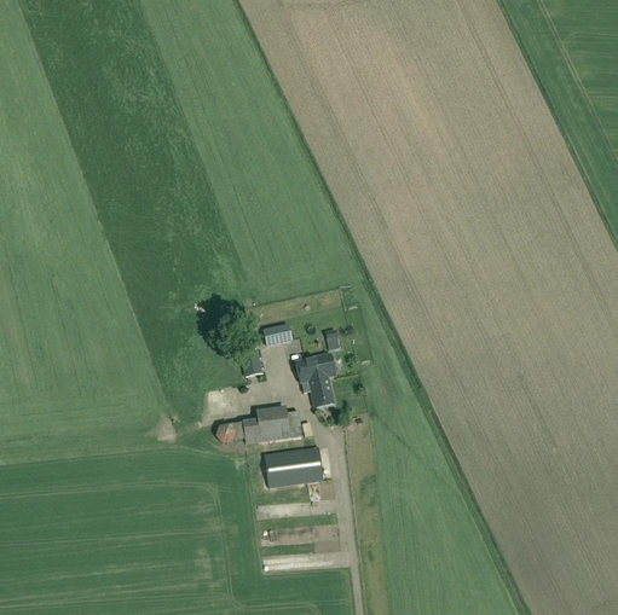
[(265,346),(289,340),(289,338),(293,338),(289,325),(284,324),(261,330),(265,346)]
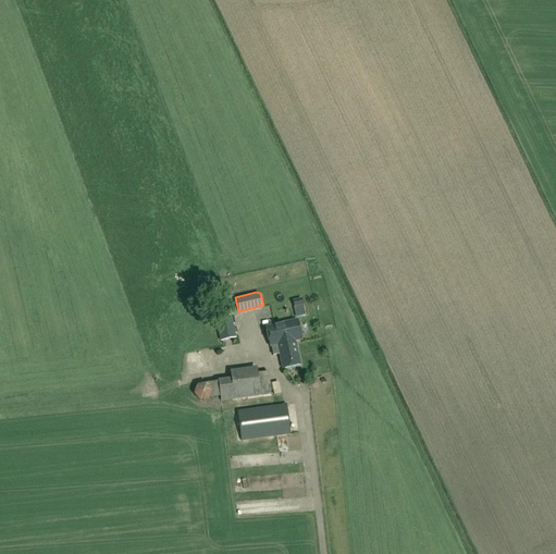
[(301,295),(293,297),(294,304),(304,302),(301,295)]
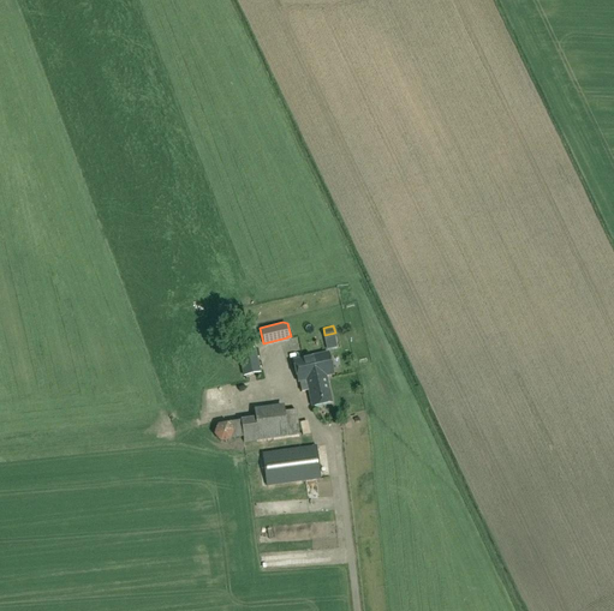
[(256,346),(240,349),(245,373),(261,370),(256,346)]
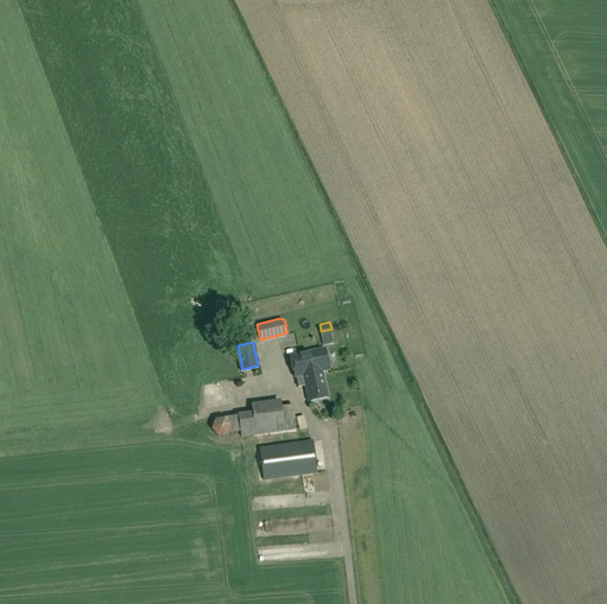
[(326,345),(290,353),(296,375),(297,375),(299,385),(305,383),(309,399),(329,395),(323,370),(332,368),(326,345)]
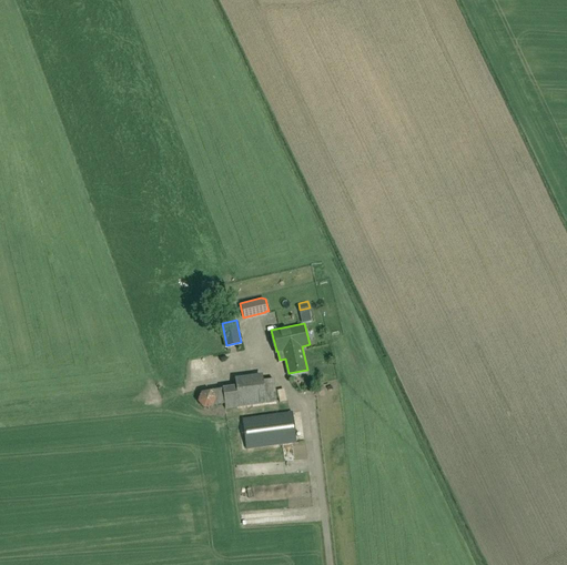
[(274,377),(264,380),(267,401),(277,400),(274,377)]
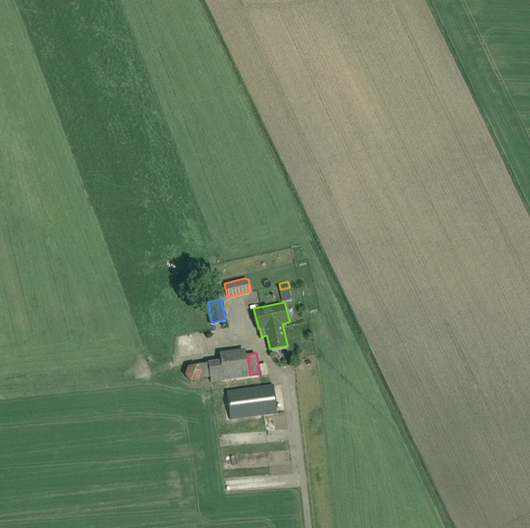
[(221,358),(208,360),(208,361),(211,376),(212,380),(224,379),(221,358)]
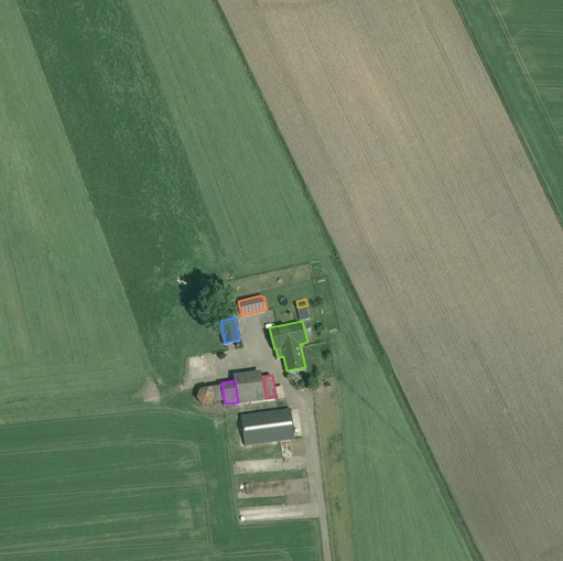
[(246,442),(295,437),(291,407),(241,413),(246,442)]
